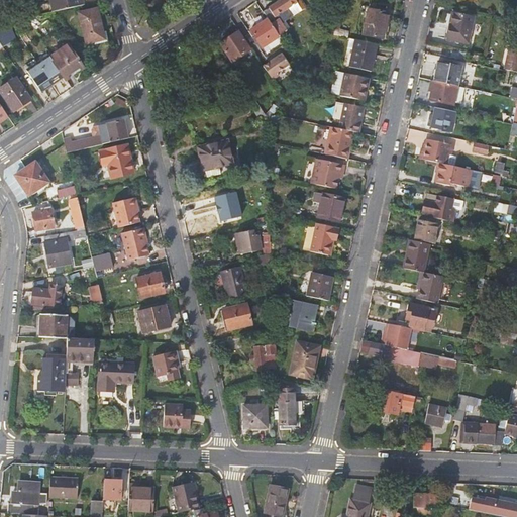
[(50,0),(54,12),(85,5),(83,0),(50,0)]
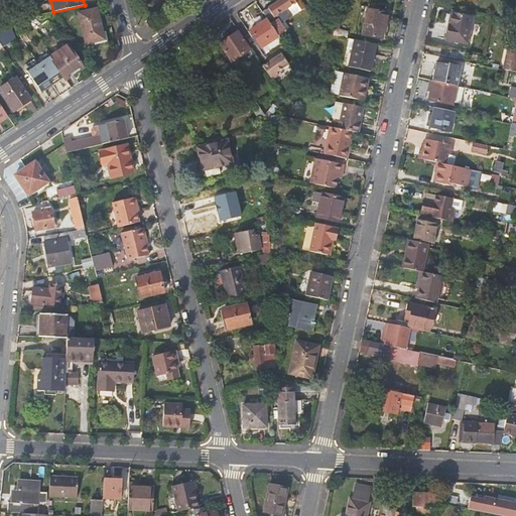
[(302,4),(298,0),(279,0),(263,11),(268,19),(279,35),(285,44),(286,45),(293,40),(291,37),(281,22),(301,9),(299,6),(302,4)]
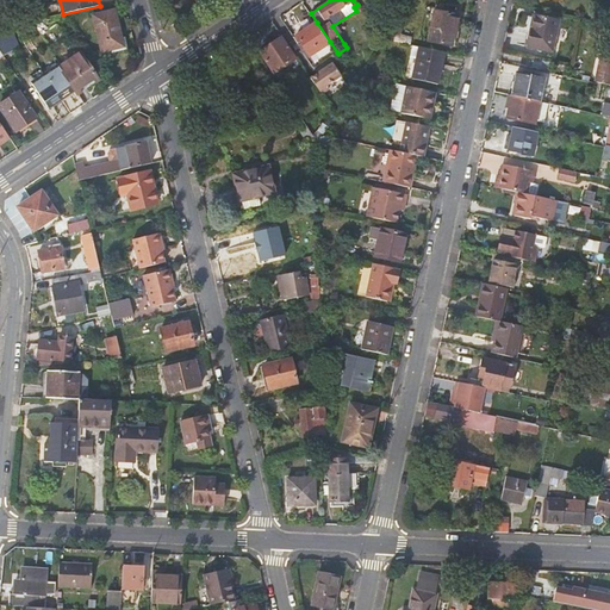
[(101,51),(111,49),(123,47),(122,37),(114,11),(93,16),(101,51)]
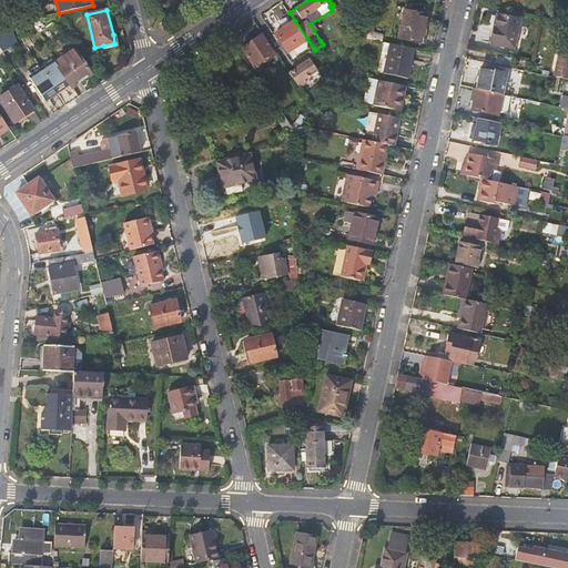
[(427,14),(418,13),(414,12),(405,10),(399,38),(422,43),(427,14)]
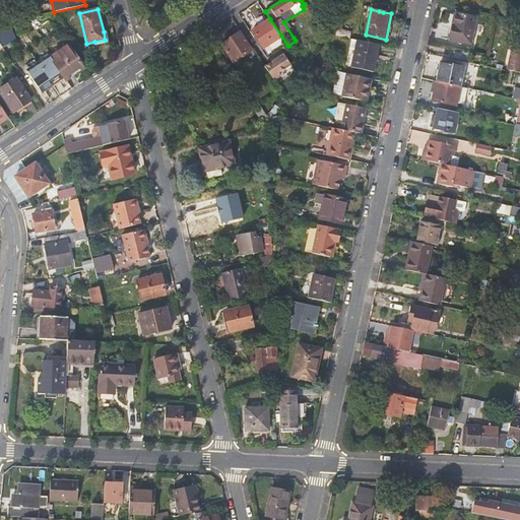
[(470,44),(476,18),(456,13),(451,40),(470,44)]
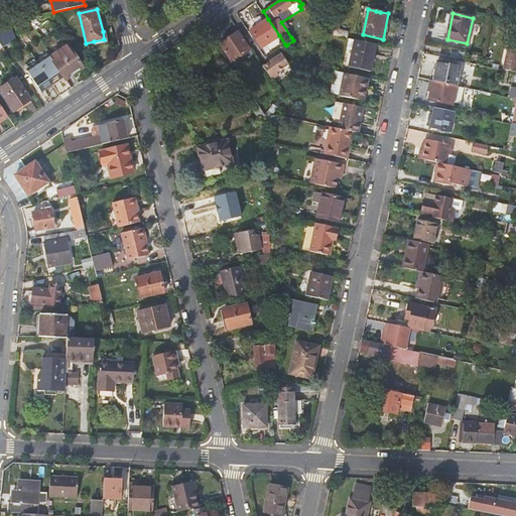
[(262,46),(279,35),(268,19),(251,30),(262,46)]
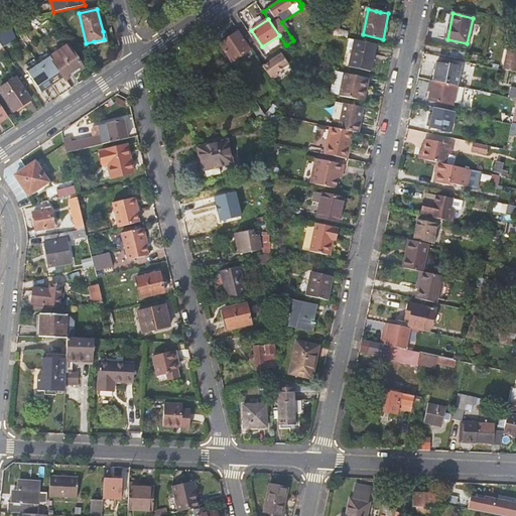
[(515,30),(515,22),(504,20),(502,28),(515,30)]
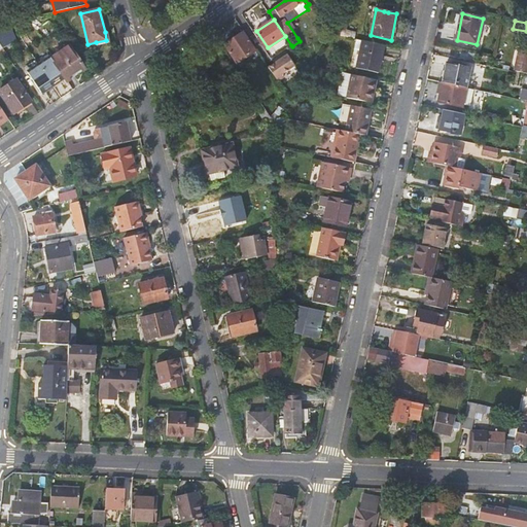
[(16,40),(9,22),(0,24),(0,43),(2,47),(3,47),(16,40)]
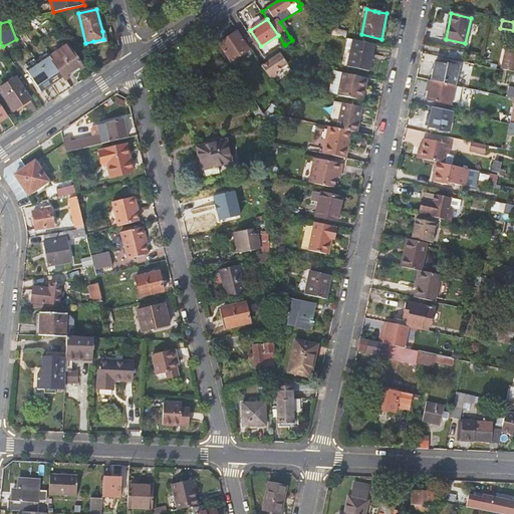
[(345,38),(347,31),(339,29),(340,22),(335,21),(326,34),(345,38)]
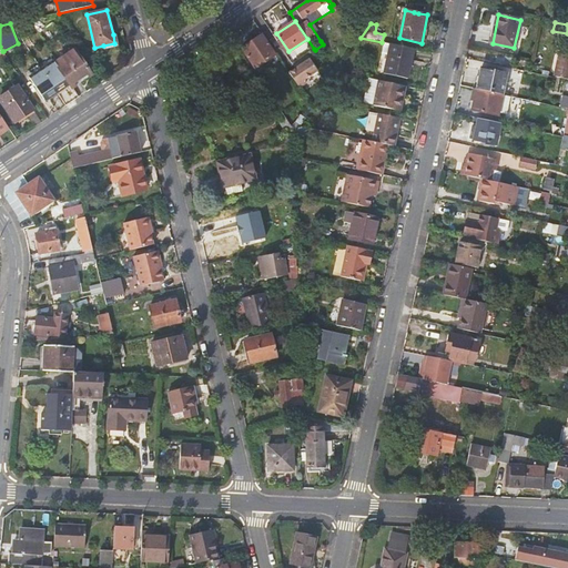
[(377,23),(376,24),(375,32),(384,34),(388,36),(389,27),(377,23)]
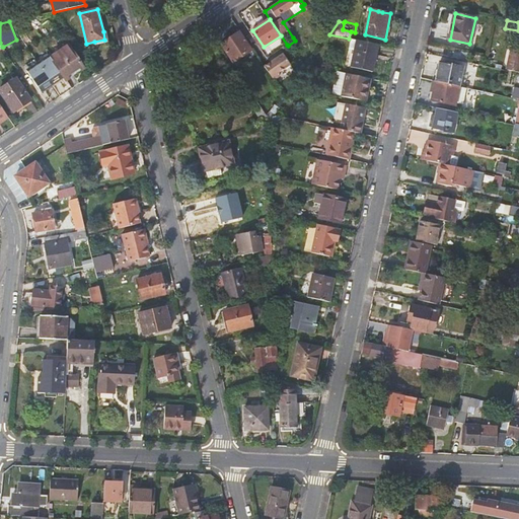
[(106,31),(103,31),(104,40),(94,42),(95,46),(108,42),(106,31)]
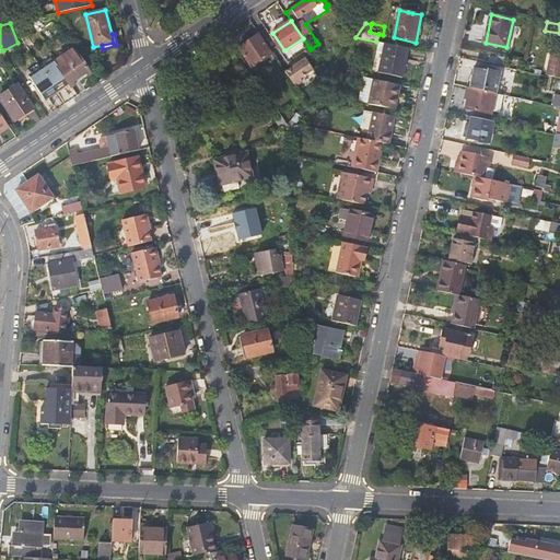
[(270,55),(258,35),(238,48),(251,67),(270,55)]
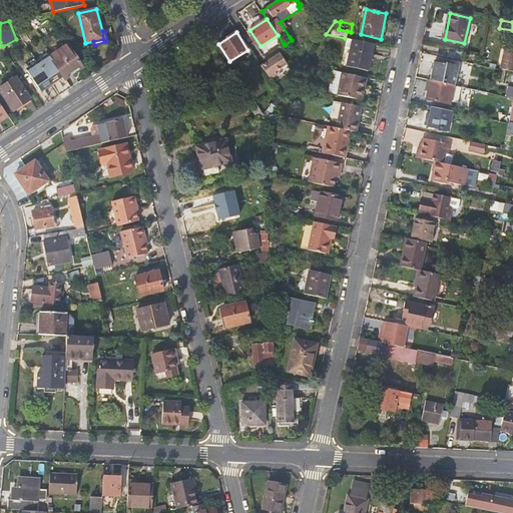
[(369,58),(372,44),(348,38),(346,48),(352,49),(348,67),(368,71),(371,59),(369,58)]
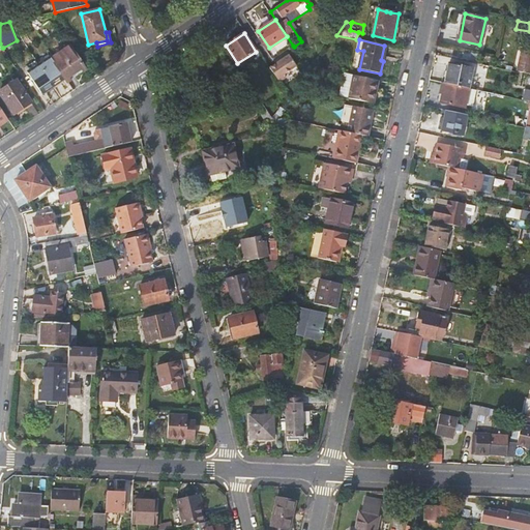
[(71,45),(52,58),(64,78),(67,82),(87,68),(71,45)]
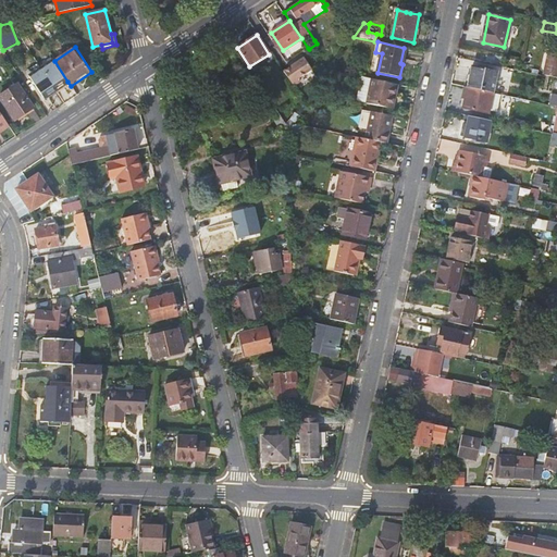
[(556,54),(547,52),(543,73),(556,75),(556,54)]
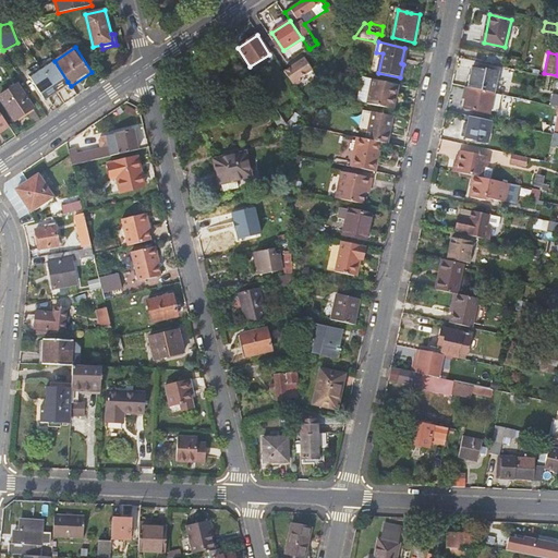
[(305,58),(283,72),(294,87),(302,82),(300,79),(313,70),(305,58)]
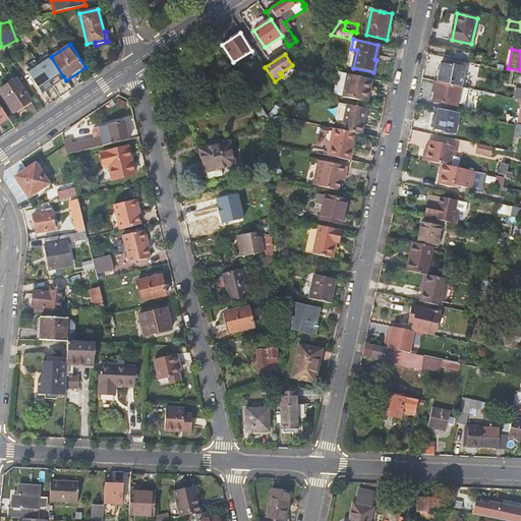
[(52,83),(63,76),(51,57),(50,56),(39,63),(52,83)]
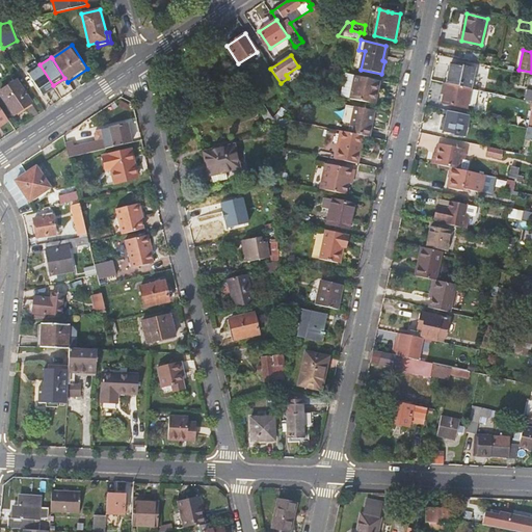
[(451,63),(447,83),(471,88),(475,70),(451,63)]
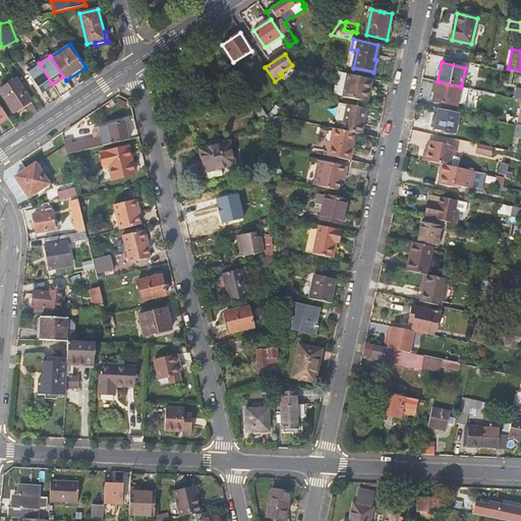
[(41,91),(52,83),(39,63),(27,70),(41,91)]
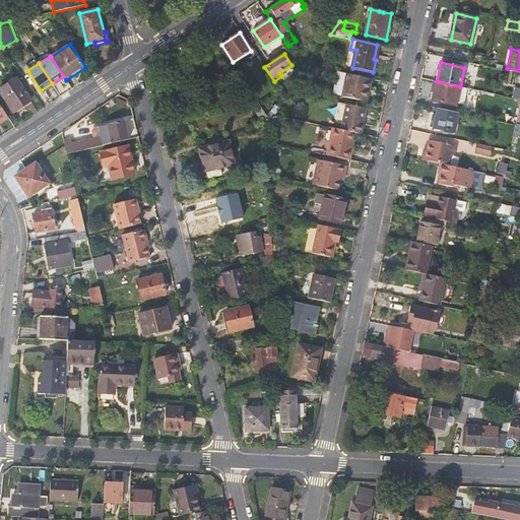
[(369,87),(371,78),(347,73),(342,95),(363,101),(366,87),(369,87)]
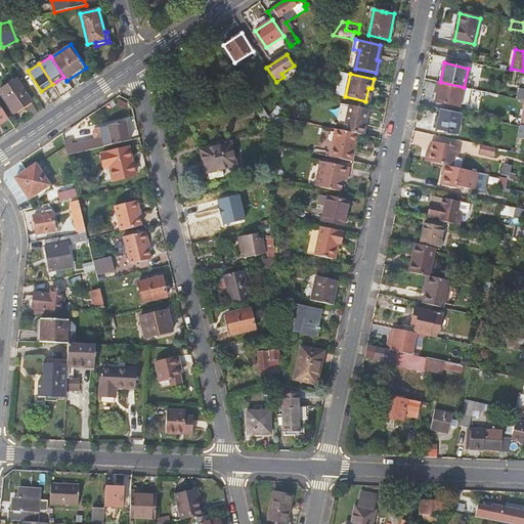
[(0,89),(0,92),(13,113),(31,100),(16,79),(0,89)]
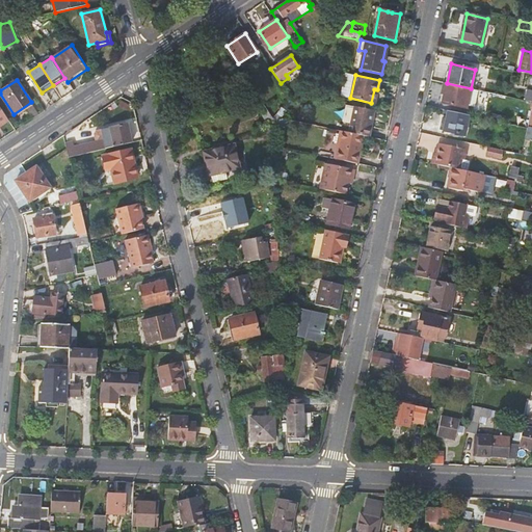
[(445,92),(442,109),(449,110),(469,115),(472,116),(477,90),(471,88),(447,83),(444,82),(442,91),(445,92)]
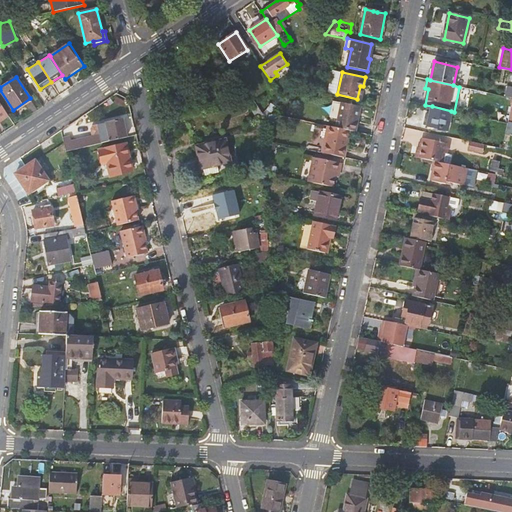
[(270,103),(263,114),(267,120),(271,113),(282,98),(277,95),(271,103),(270,103)]
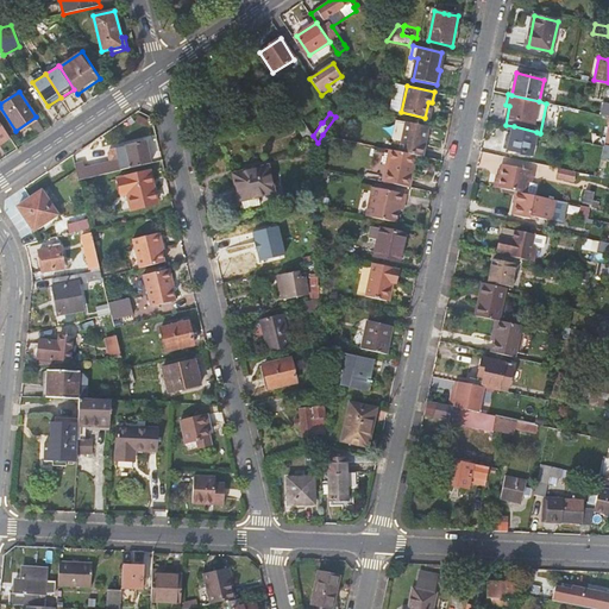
[(290,117),(308,145),(318,143),(313,136),(299,115),(290,117)]
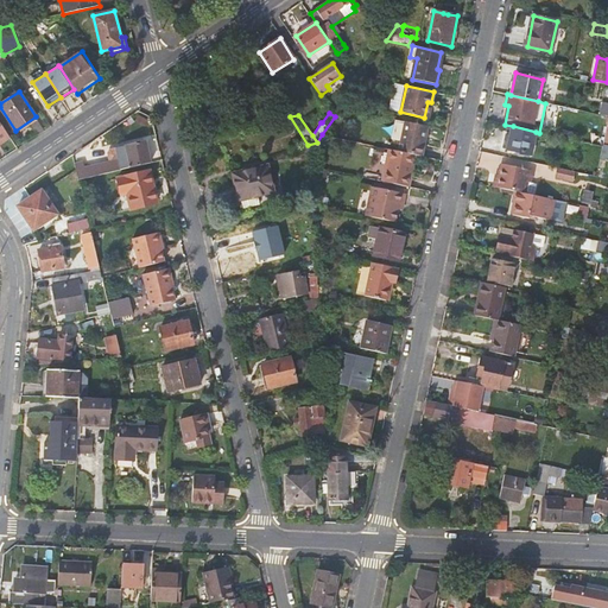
[(391,140),(401,141),(406,122),(396,120),(391,140)]
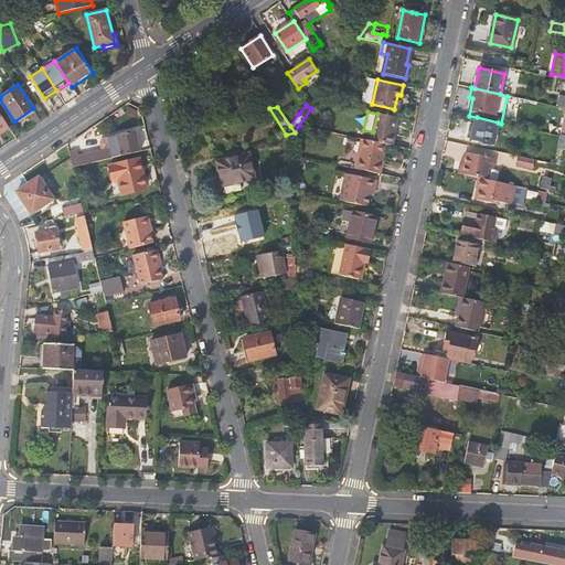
[(392,146),(394,135),(392,134),(395,117),(377,113),(371,141),(385,145),(392,146)]
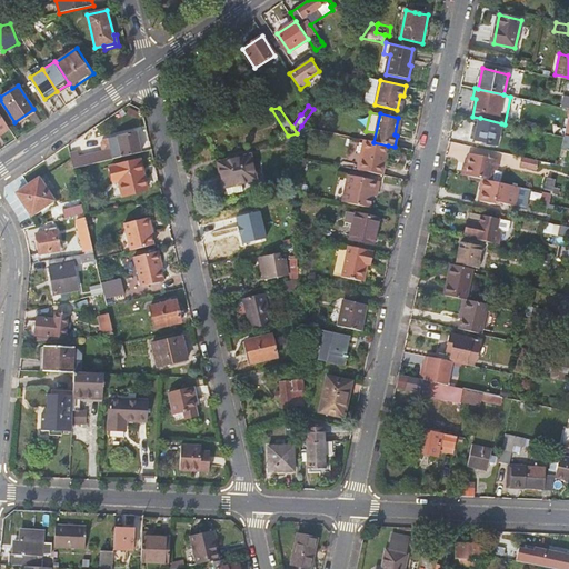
[(497,145),(501,123),(480,118),(478,129),(472,128),(470,139),(497,145)]
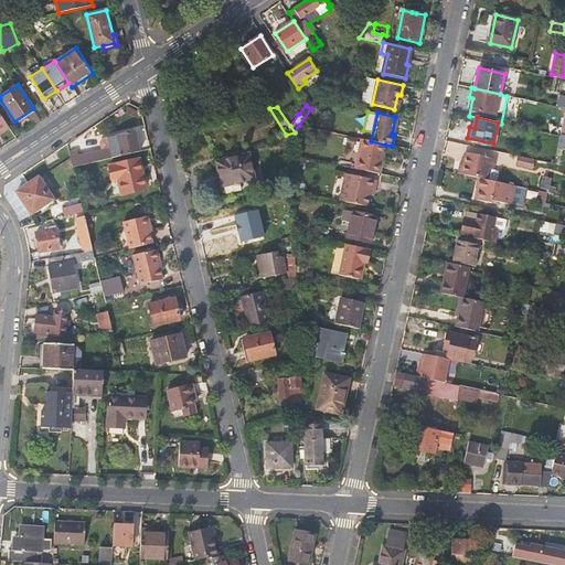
[(534,124),(523,120),(522,128),(532,130),(534,124)]
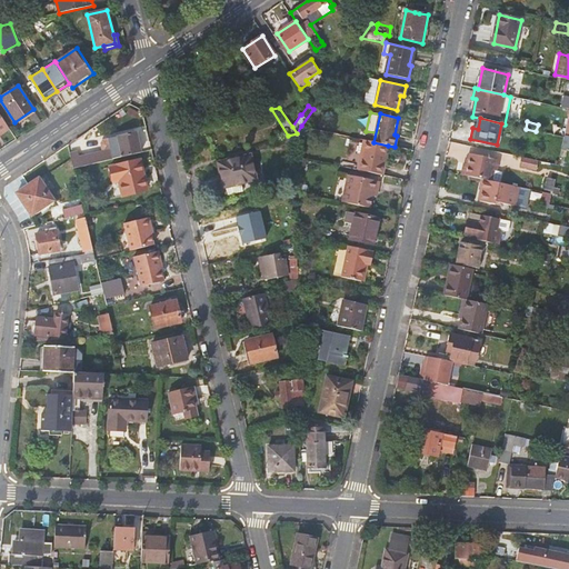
[(79,151),(71,153),(75,168),(141,151),(137,131),(109,138),(112,150),(81,158),(79,151)]
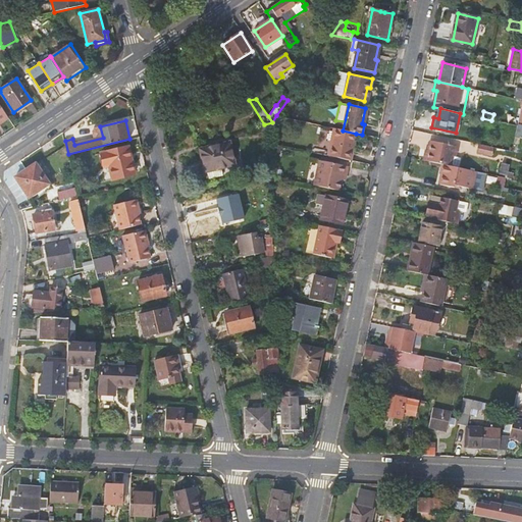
[(252,135),(272,129),(272,122),(264,124),(251,127),(252,135)]
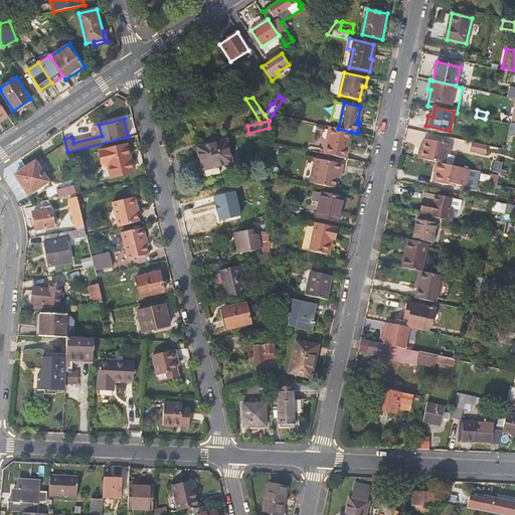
[(99,127),(91,128),(93,138),(102,136),(99,127)]
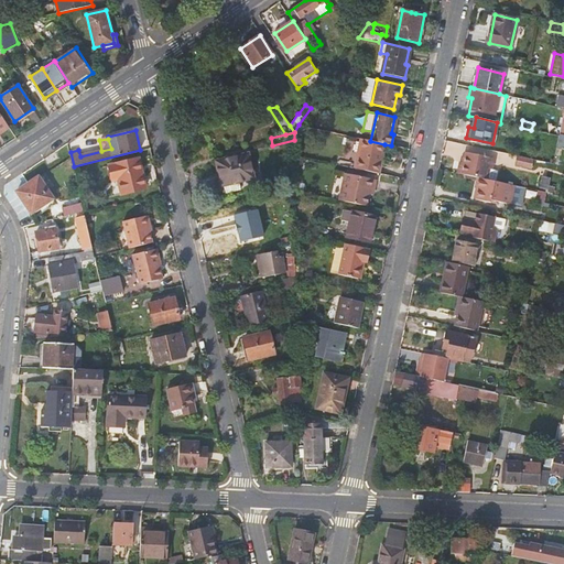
[(361,139),(356,170),(378,174),(379,174),(384,144),(370,141),(361,139)]
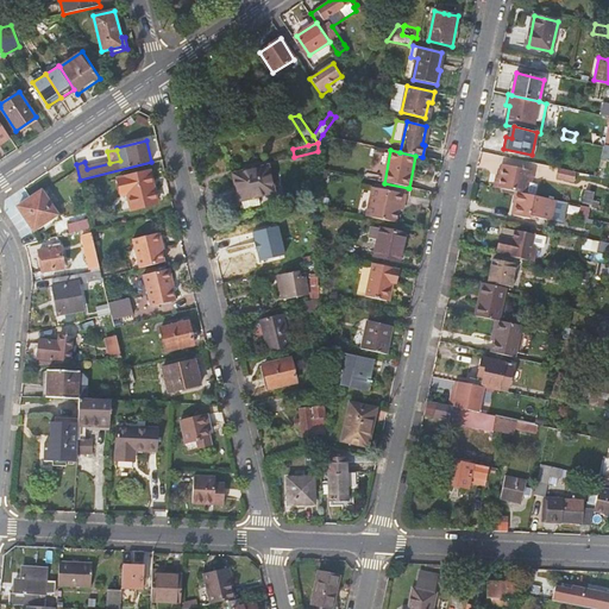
[(533,171),(501,164),(498,175),(496,175),(494,187),(516,192),(525,194),(527,182),(531,183),(533,171)]
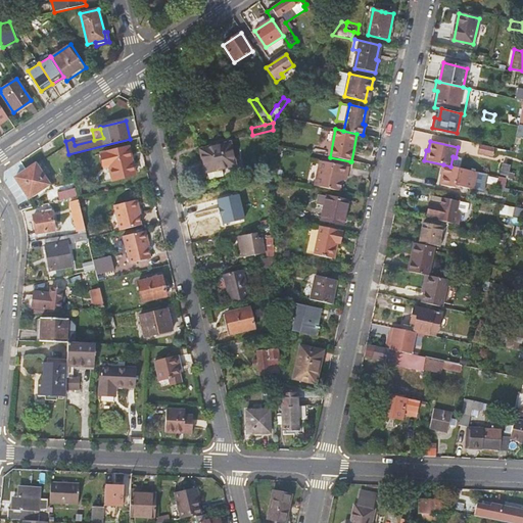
[(234,161),(230,143),(201,149),(206,172),(207,180),(223,176),(222,169),(235,165),(234,161)]
